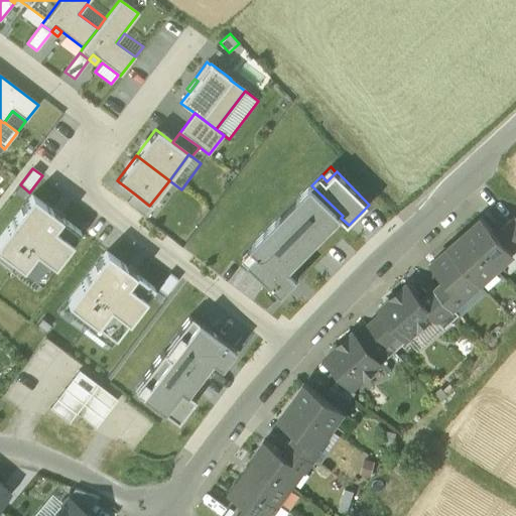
[(343,216),(311,185),(296,201),(302,206),(286,223),(280,217),(252,246),(257,252),(249,261),(248,261),(282,294),(298,277),(290,269),(284,264),(336,212),(341,218),(343,216)]
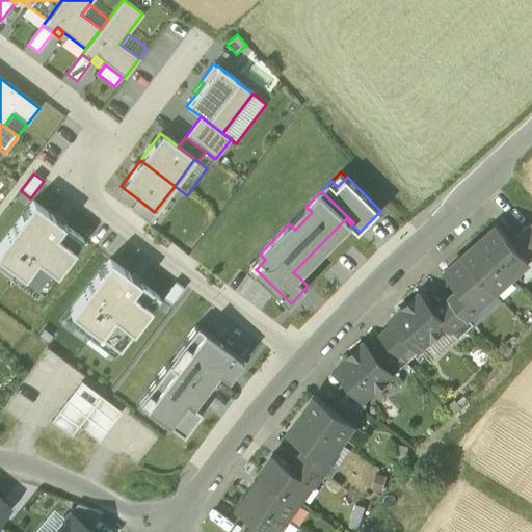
[(154,212),(138,200),(130,209),(151,224),(158,214),(154,212)]
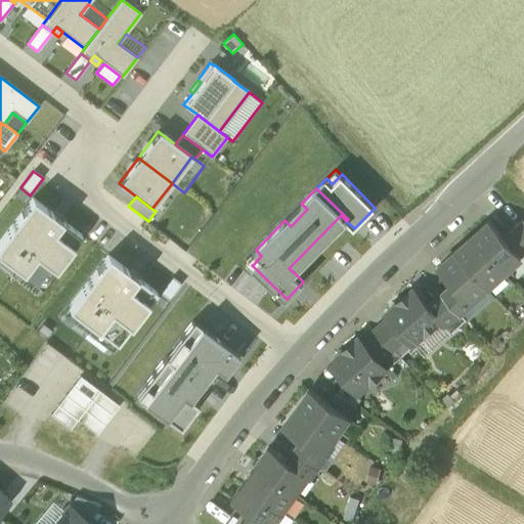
[(32,199),(0,242),(0,257),(42,289),(82,236),(32,199)]
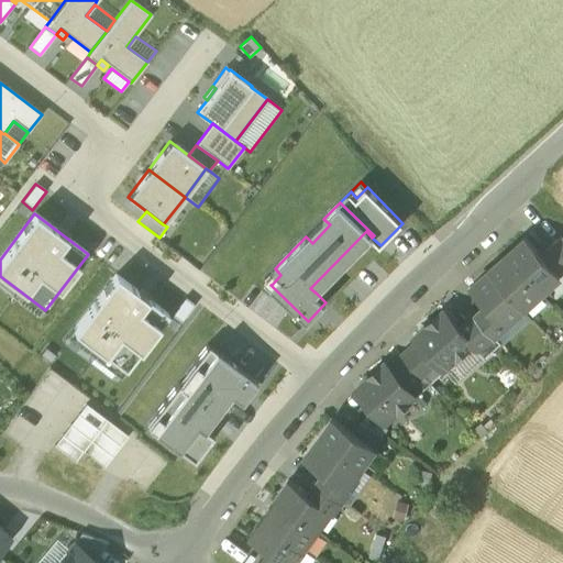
[(330,224),(323,219),(306,236),(312,243),(330,224)]
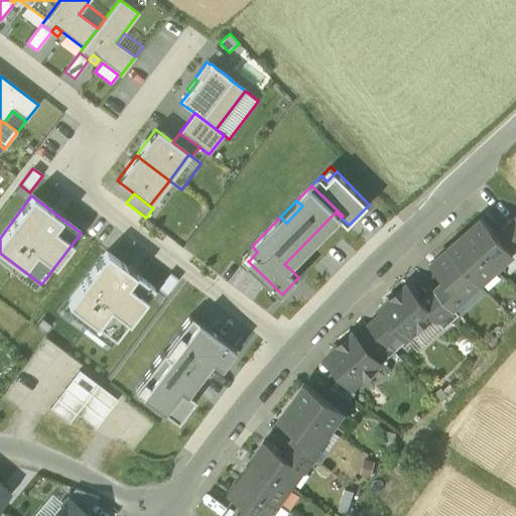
[(284,264),(290,269),(341,218),(336,212),(284,264)]
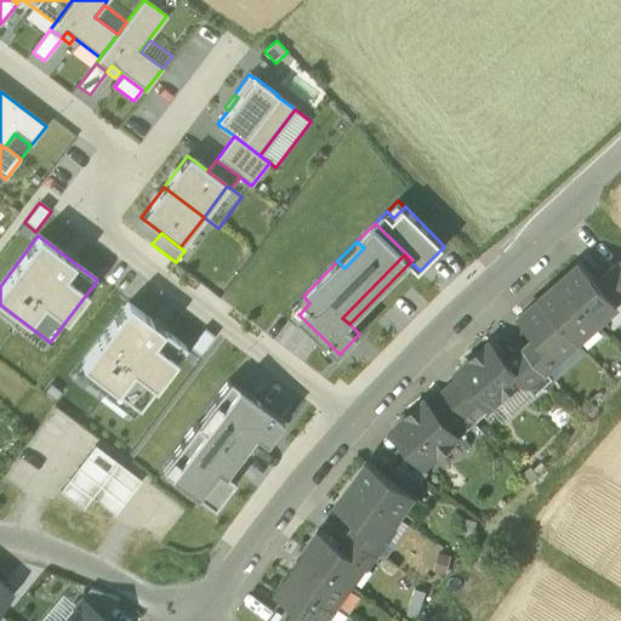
[(597,280),(580,261),(559,280),(597,323),(617,305),(597,280)]
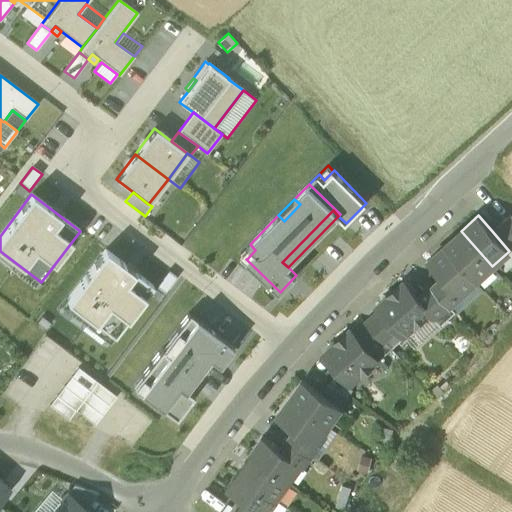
[(501,223),(511,235),(511,217),(510,215),(501,223)]
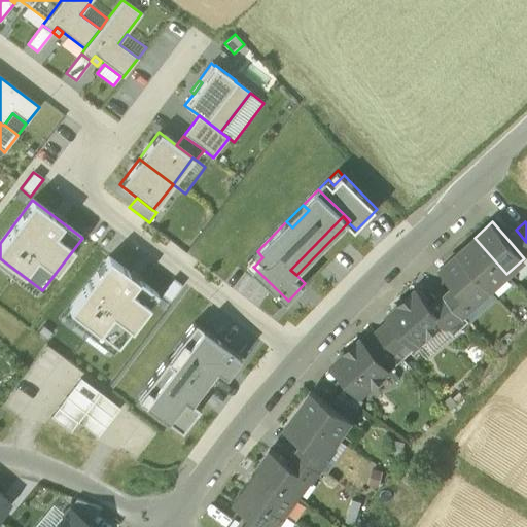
[(506,238),(524,258),(526,255),(526,242),(516,230),(506,238)]
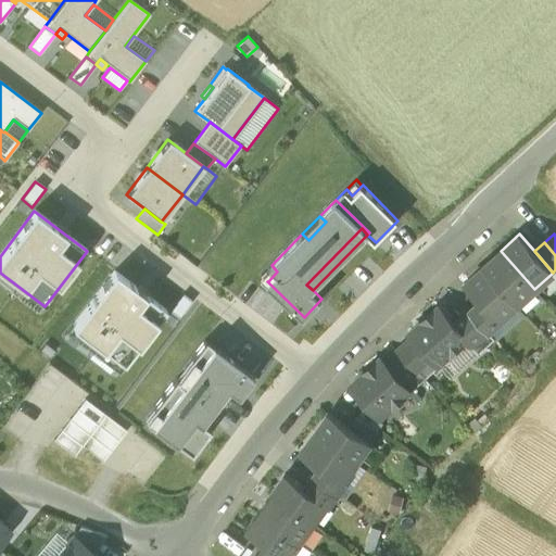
[(501,251),(482,267),(517,305),(534,289),(501,251)]
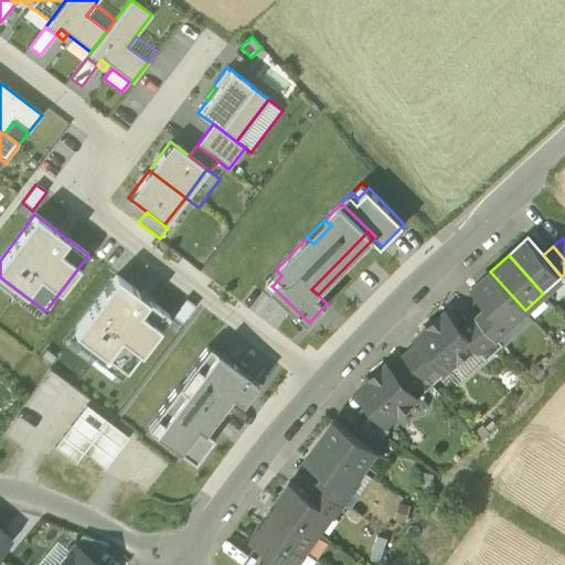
[(266,279),(273,286),(281,276),(276,269),(266,279)]
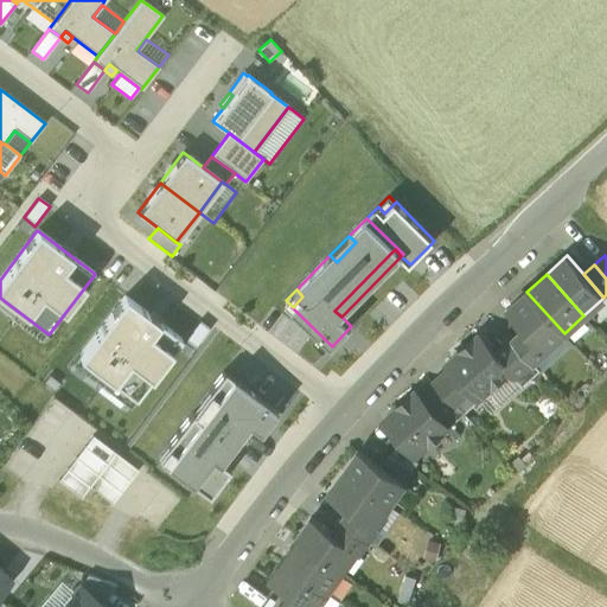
[(532,360),(564,333),(526,292),(506,310),(523,327),(512,338),(532,360)]
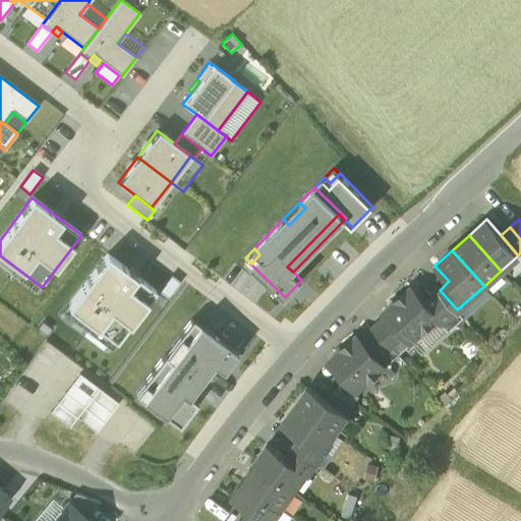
[(156,291),(107,254),(67,306),(116,343),(156,291)]
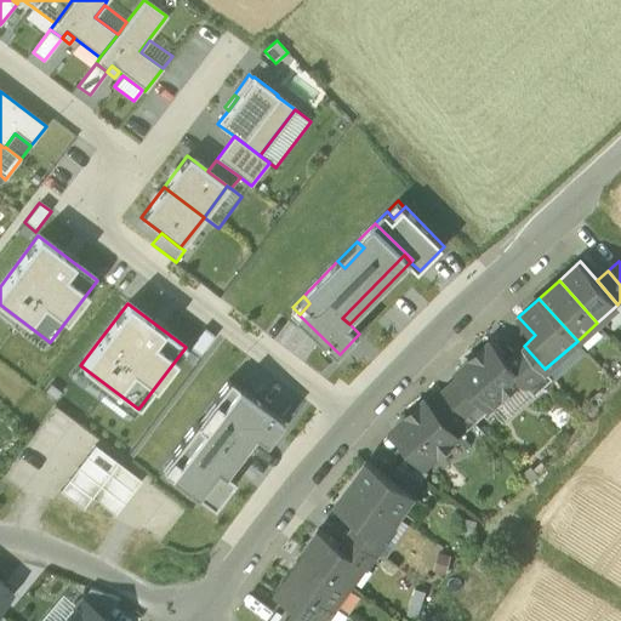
[(50,342),(0,305),(0,317),(44,349),(50,342)]
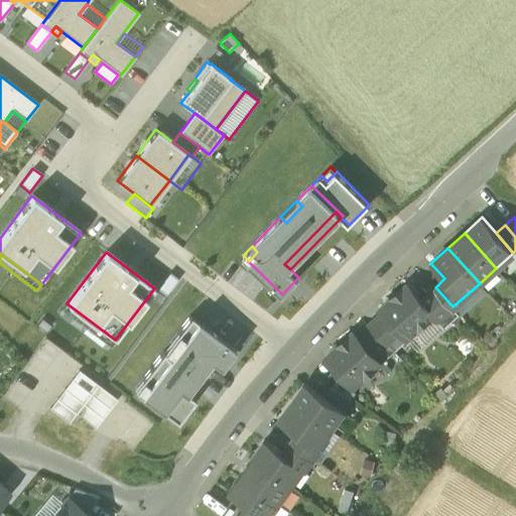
[(179,281),(169,273),(156,290),(167,298),(179,281)]
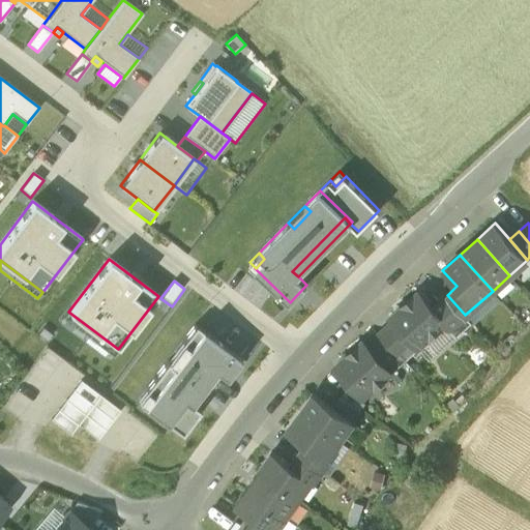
[(393,322),(417,348),(417,347),(443,324),(446,322),(433,307),(418,291),(389,317),(393,322)]
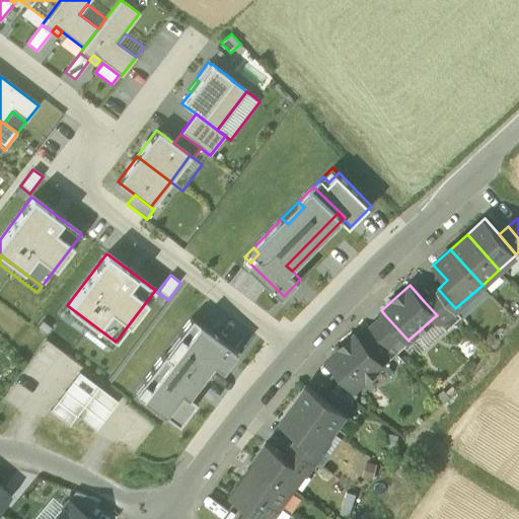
[(491,295),(483,285),(455,308),(461,316),(463,318),(491,295)]
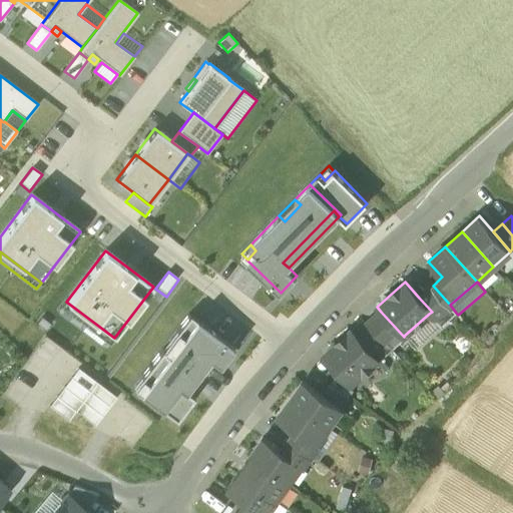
[(429,314),(441,327),(456,313),(433,286),(419,298),(432,312),(429,314)]
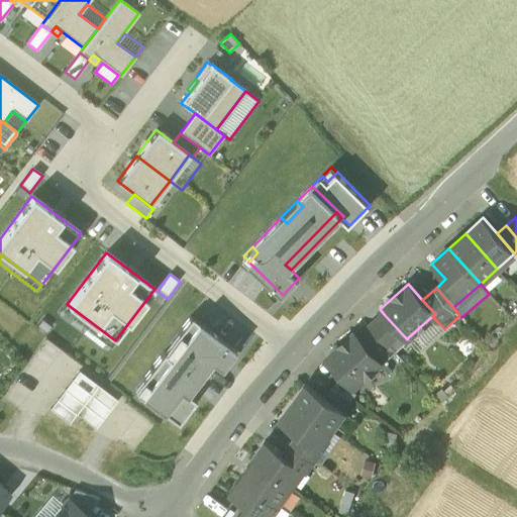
[(110,347),(115,340),(67,304),(62,310),(110,347)]
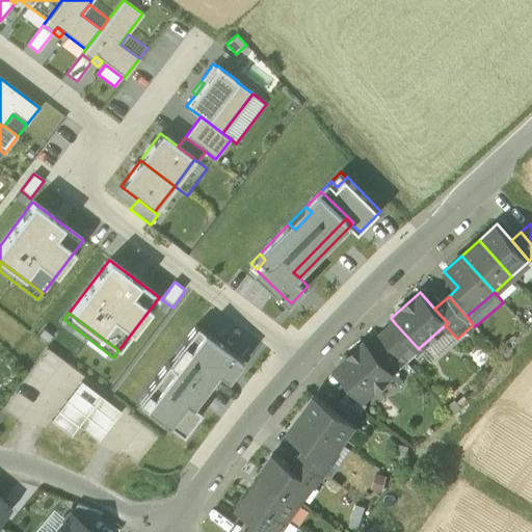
[(382,334),(407,362),(421,350),(419,348),(419,349),(395,323),(382,334)]
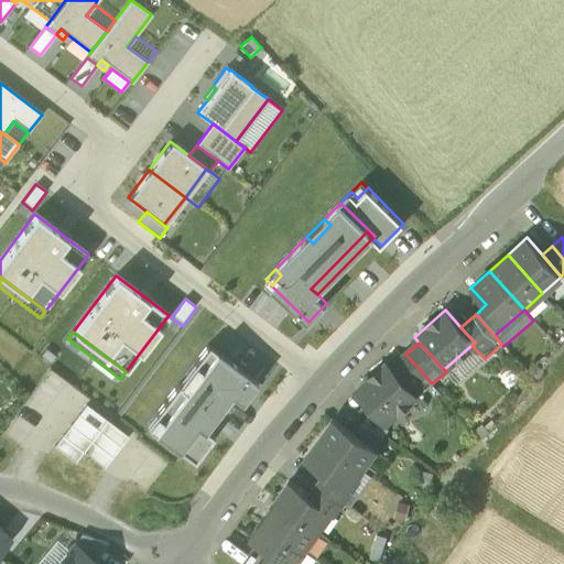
[(194,365),(201,369),(215,350),(207,345),(193,364),(194,365)]
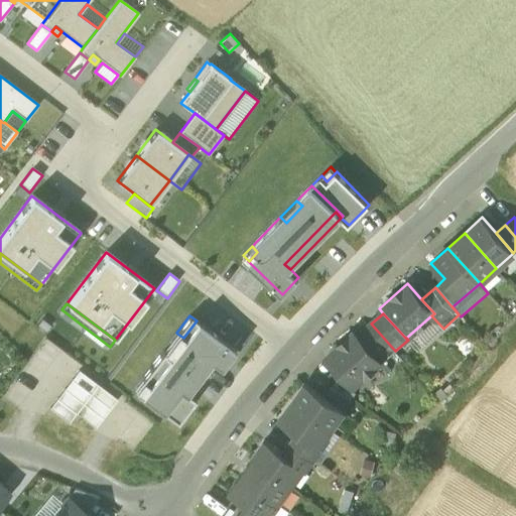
[(418,351),(443,329),(431,315),(406,338),(408,340),(418,351)]
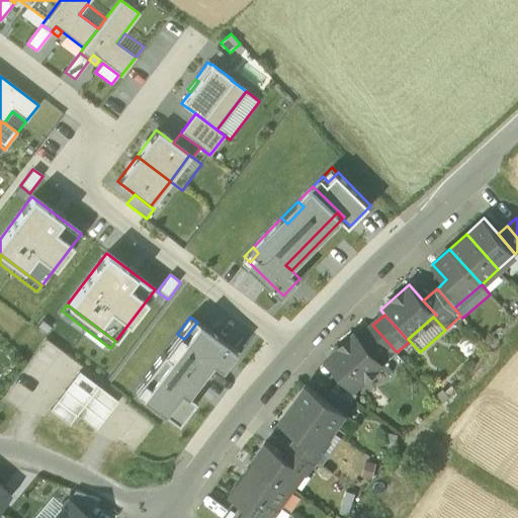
[(235,351),(197,322),(184,339),(170,358),(149,385),(141,396),(141,397),(163,414),(180,391),(205,358),(210,362),(221,369),(235,351)]
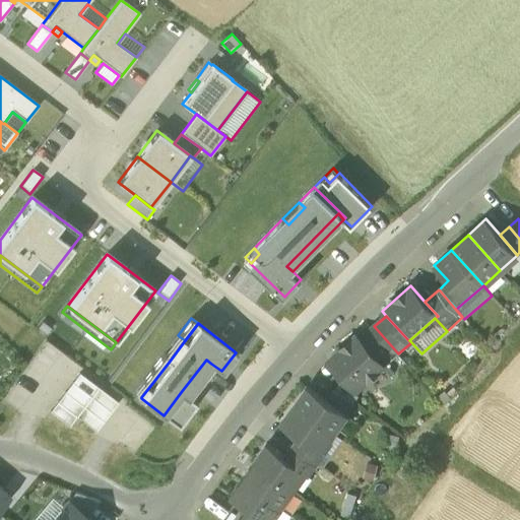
[(384,367),(398,353),(374,326),(361,338),(383,364),(382,365),(384,367)]
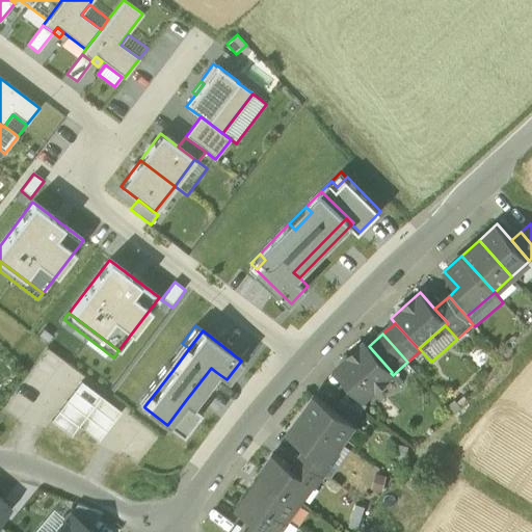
[(336,367),(363,398),(391,373),(392,372),(369,346),(365,342),(336,367)]
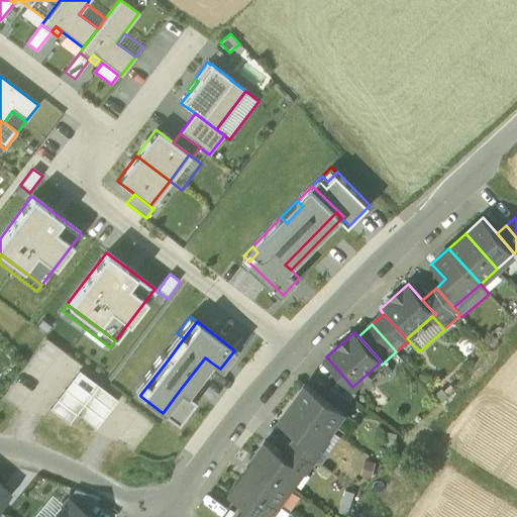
[(164,352),(170,357),(184,338),(178,334),(164,352)]
